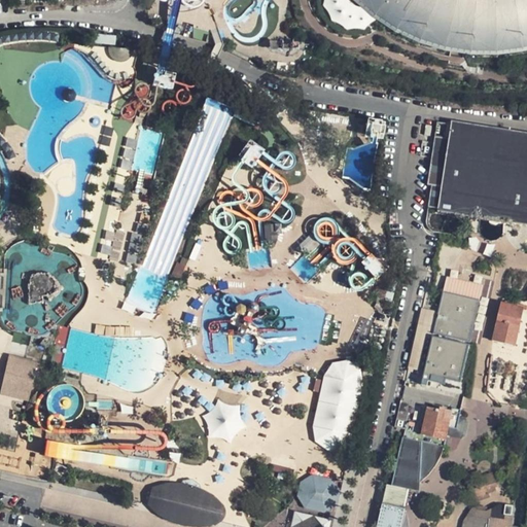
[(526,0),(348,0),(350,2),(370,20),(379,25),(392,34),(416,44),(441,53),(457,55),(467,57),(493,57),(520,54),(526,51),(526,0)]
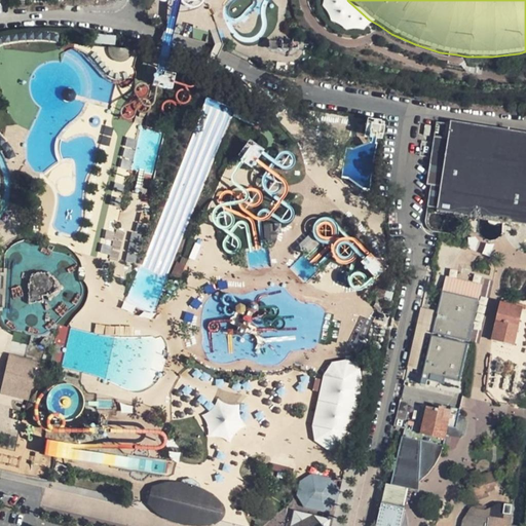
[(127,47),(104,45),(106,54),(114,60),(123,57),(127,47)]
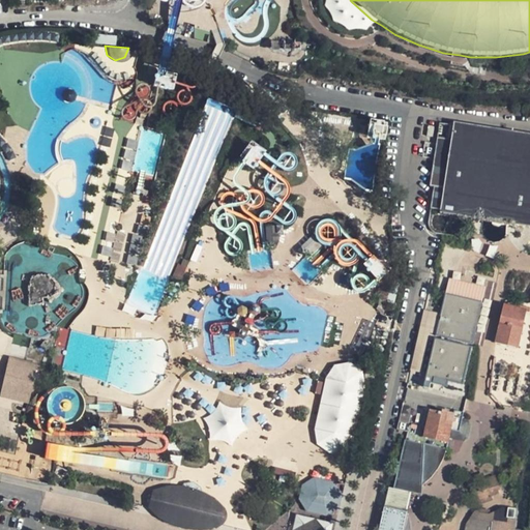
[(155,80),(153,89),(157,90),(173,93),(174,89),(176,79),(170,77),(167,76),(165,76),(163,75),(156,74),(155,80)]
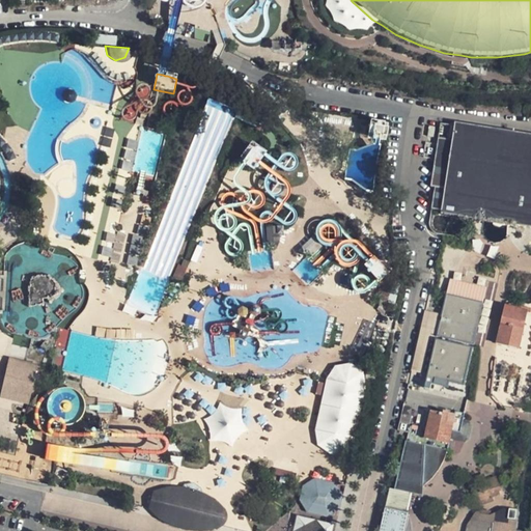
[(75,101),(76,99),(76,95),(76,93),(75,92),(73,91),(71,90),(68,89),(66,89),(65,90),(64,91),(62,92),(61,94),(61,96),(61,99),(62,101),(63,103),(65,104),(66,105),(68,105),(71,104),(73,104),(74,103),(75,101)]
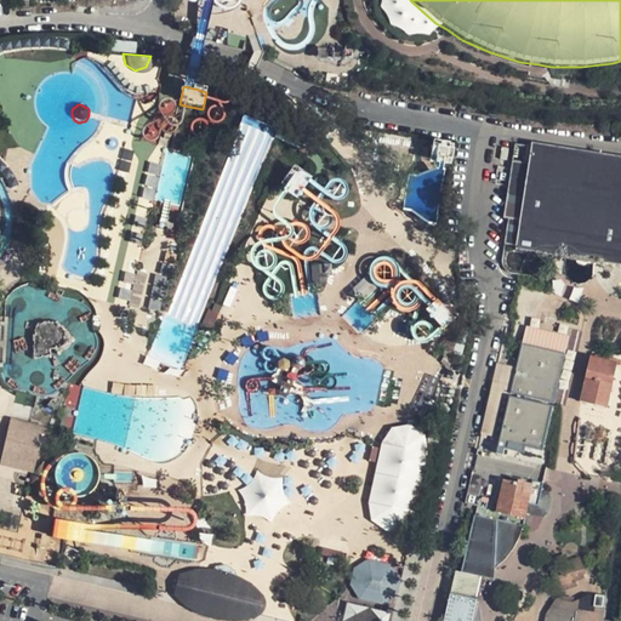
[(274,130),(243,119),(239,126),(244,129),(251,131),(260,134),(267,136),(272,137),(273,135),(274,130)]
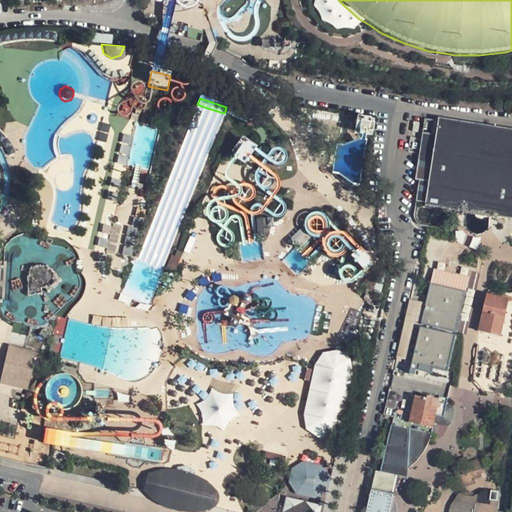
[(375,118),(359,116),(356,133),(373,135),(375,118)]
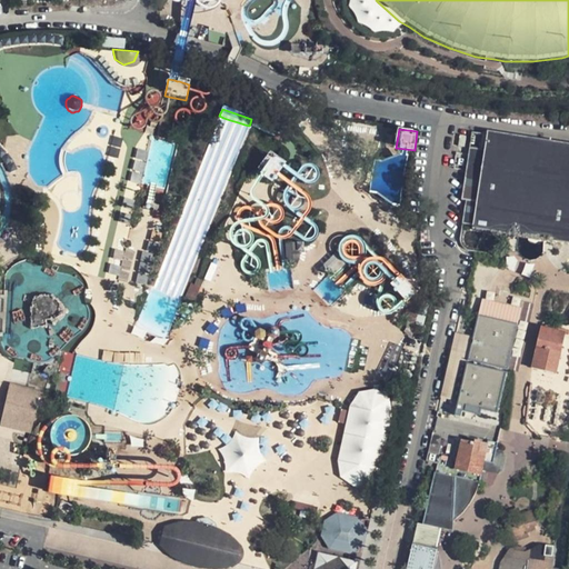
[(568,146),(502,136),(486,133),(485,137),(470,135),(468,152),(461,199),(460,202),(465,202),(463,205),(463,207),(461,225),(471,227),(471,229),(496,233),(513,236),(519,237),(536,239),(543,240),(548,240),(568,243),(568,146)]
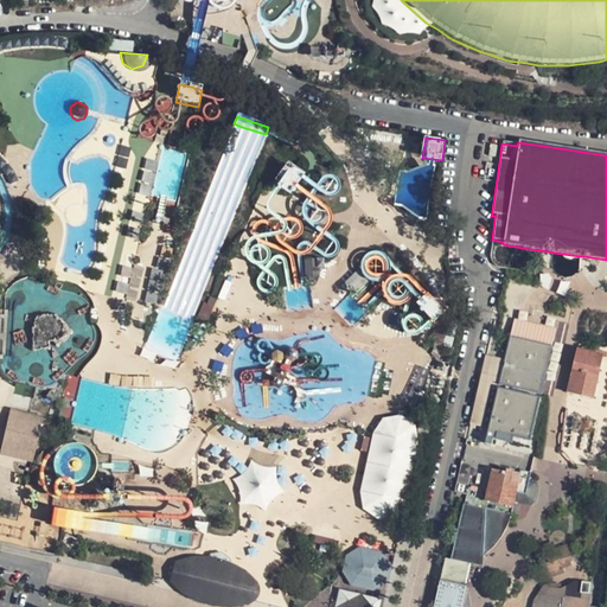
[(304,174),(292,166),(278,186),(279,189),(291,196),(296,189),(302,179),(306,176),(304,174)]
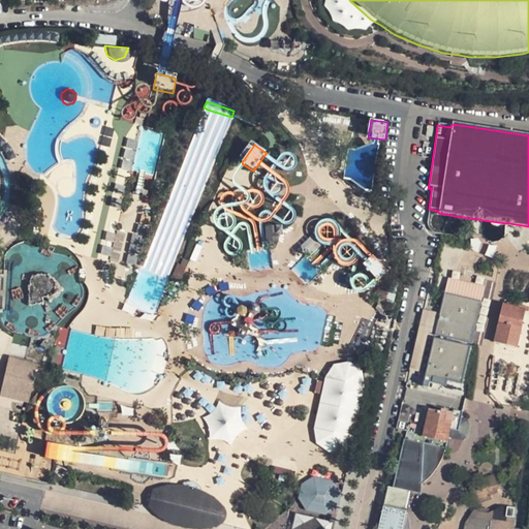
[(268,225),(270,240),(274,243),(277,238),(276,225),(268,225)]
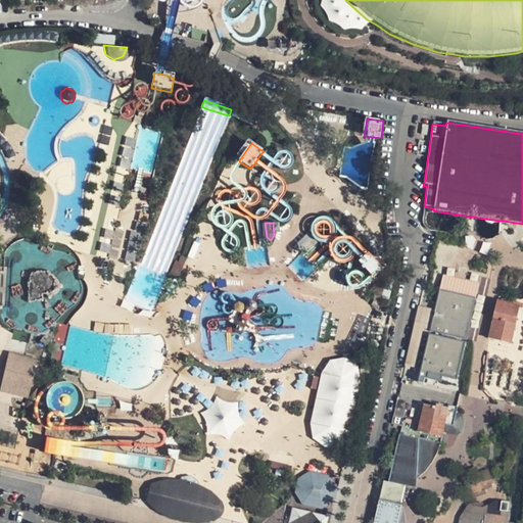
[(307,234),(301,240),(303,243),(301,246),(306,248),(314,240),(307,234)]
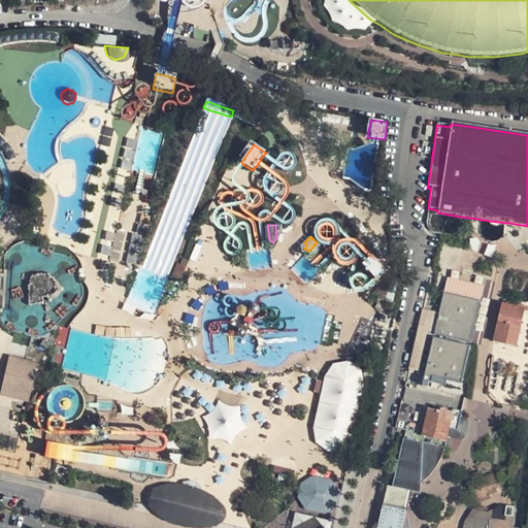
[(365,263),(360,267),(375,285),(382,281),(390,272),(375,256),(372,259),(370,258),(369,258),(365,263)]
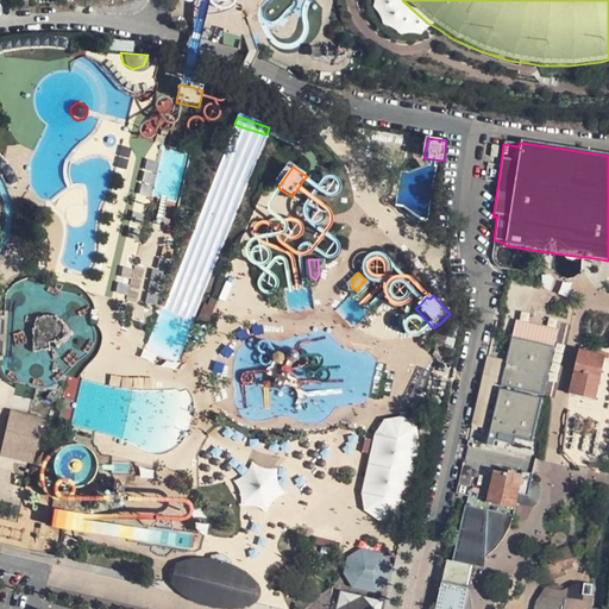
[(206,300),(199,315),(209,320),(215,305),(206,300)]
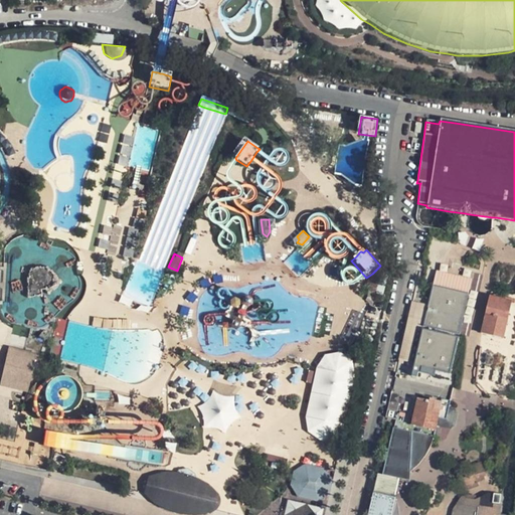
[(410,367),(434,269),(420,266),(397,364),(410,367)]
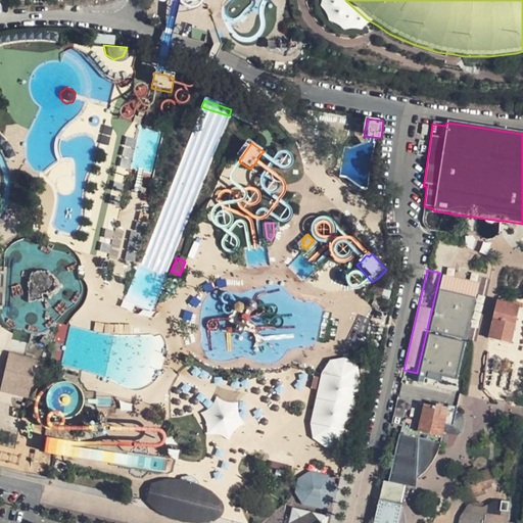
[(417,373),(416,380),(435,384),(436,378),(453,381),(470,305),(475,306),(480,282),(440,273),(417,373)]
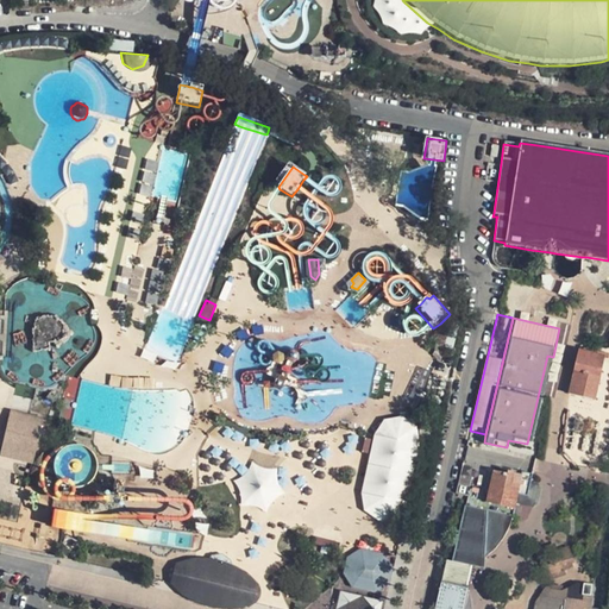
[(445,351),(438,350),(433,353),(435,356),(437,358),(444,359),(445,351)]
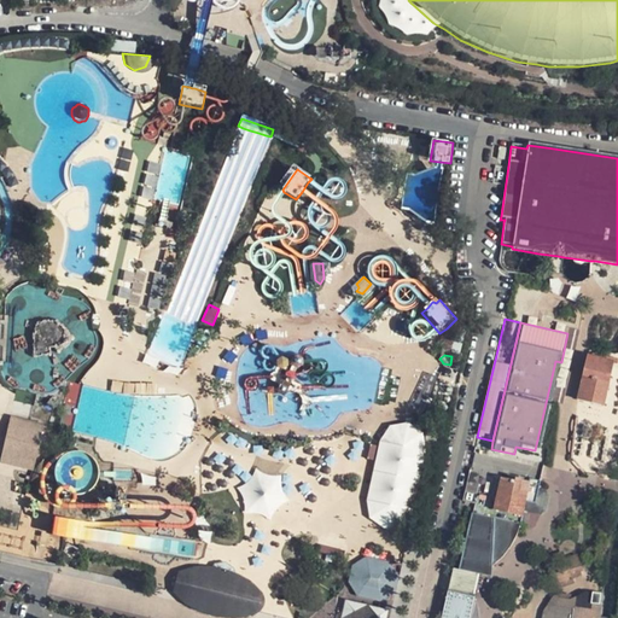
[(590,403),(602,406),(605,406),(614,361),(599,359),(588,356),(577,401),(590,403)]
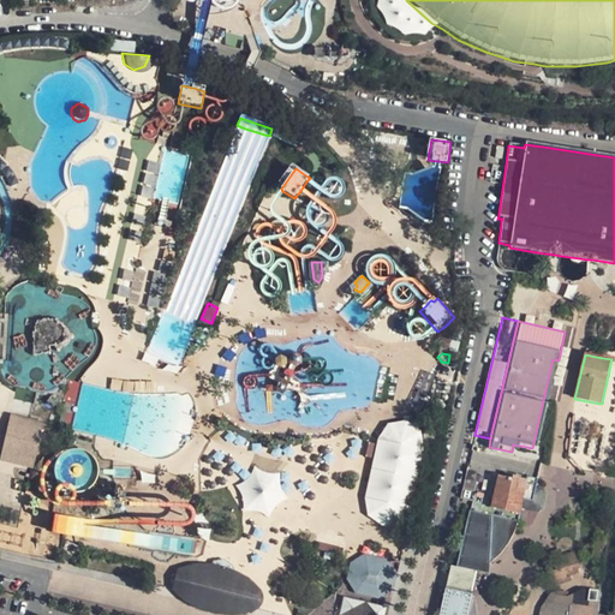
[(27,434),(30,417),(16,413),(12,430),(27,434)]
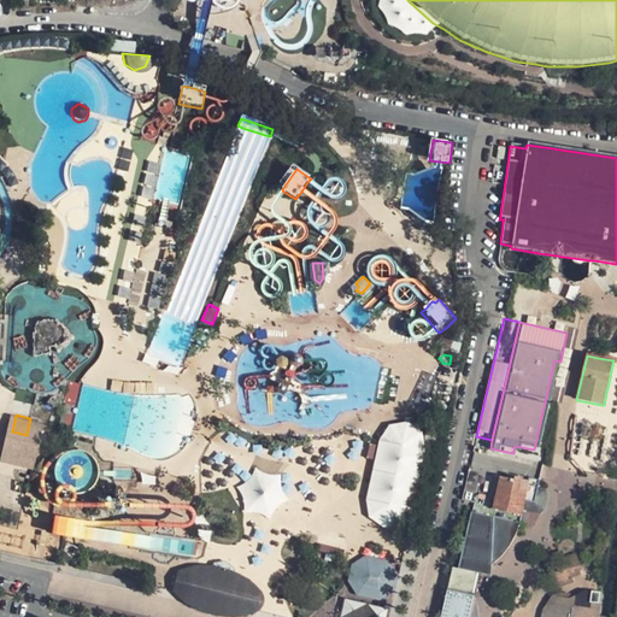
[(27,435),(21,463),(39,468),(48,422),(30,418),(27,435)]
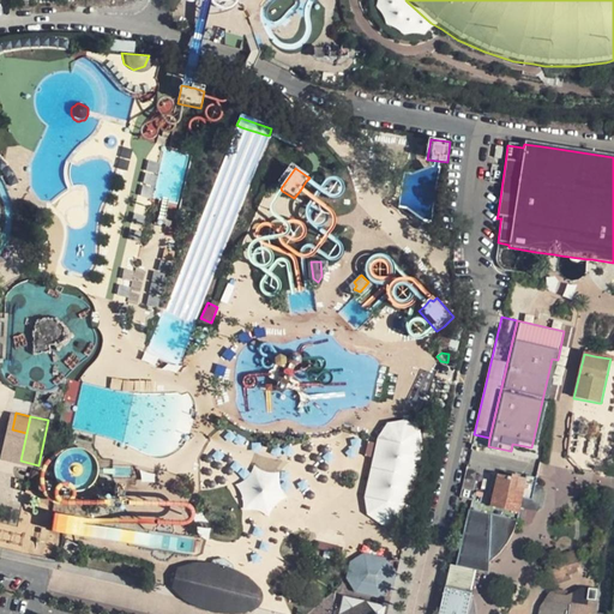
[(404,421),(387,423),(377,438),(363,498),(366,516),(380,527),(399,523),(413,512),(426,450),(421,432),(404,421)]
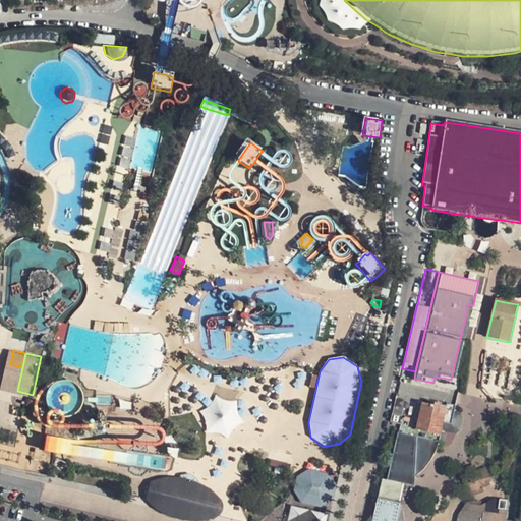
[(17,391),(22,367),(10,364),(4,388),(17,391)]
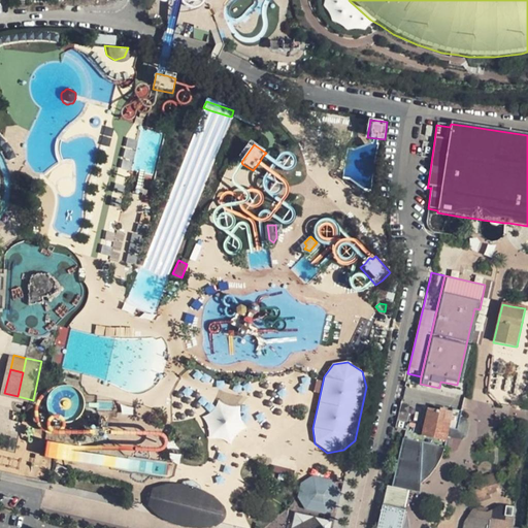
[(53,386),(46,411),(73,418),(78,391),(53,386)]
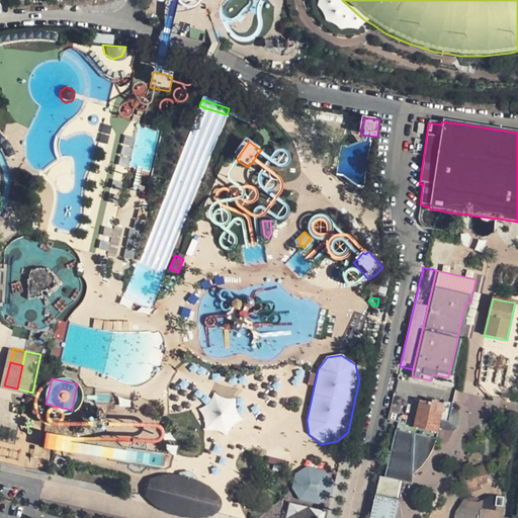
[(220,432),(226,434),(229,429),(233,424),(237,421),(241,418),(238,414),(236,408),(235,403),(235,397),(230,397),(224,396),(219,394),(213,392),(210,396),(206,400),(203,404),(199,407),(199,410),(201,414),(202,419),(203,424),(204,429),(209,430),(214,431),(220,432)]
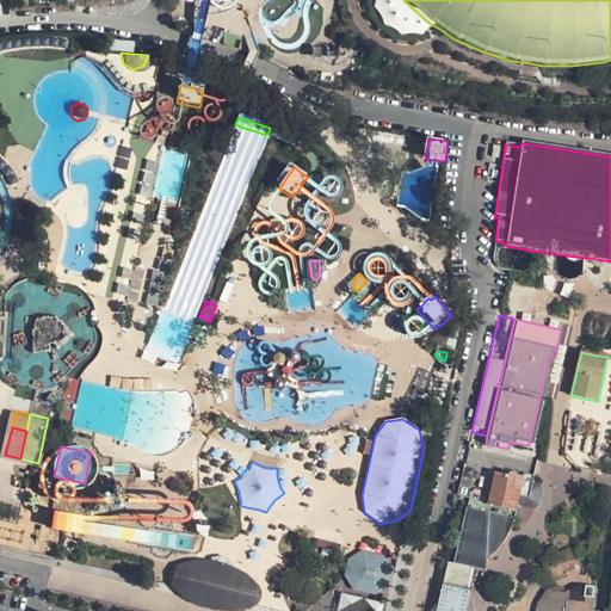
[(468,498),(452,565),(474,569),(485,572),(485,569),(485,563),(492,556),(497,551),(504,542),(508,534),(512,524),(516,510),(517,504),(519,497),(529,498),(534,476),(523,474),(523,476),(516,475),(510,474),(508,476),(494,473),(488,497),(487,503),(468,498)]
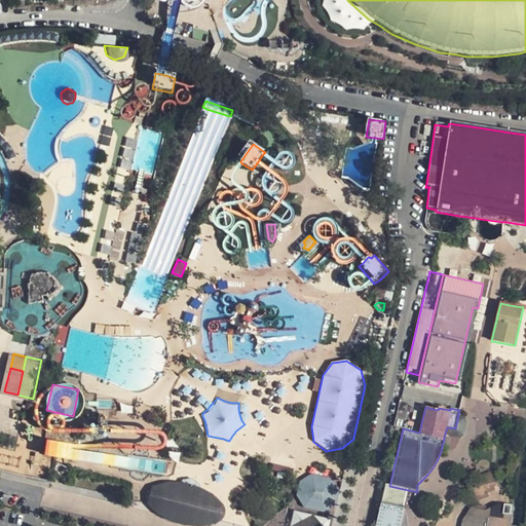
[(106,430),(90,430),(90,436),(90,440),(105,440),(105,436),(106,430)]
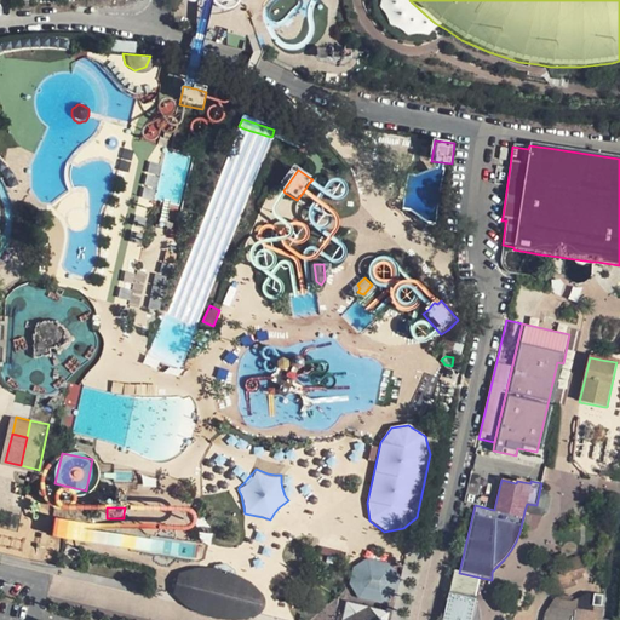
[(55,517),(51,535),(75,539),(78,521),(55,517)]
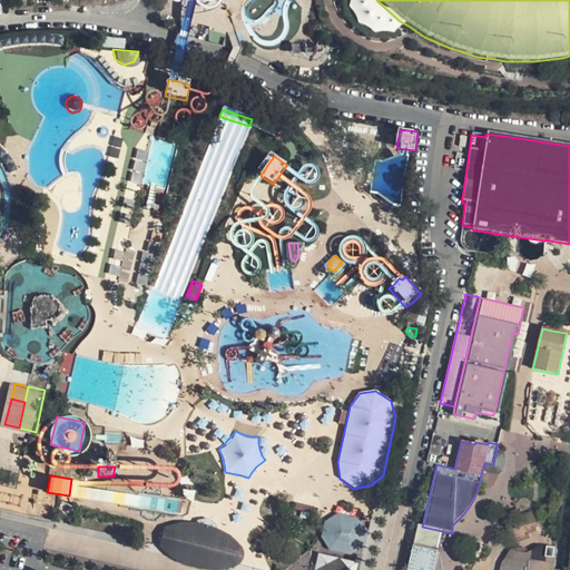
[(452,526),(452,531),(462,528),(469,521),(475,513),(481,504),(484,495),(485,483),(481,475),(478,489),(474,498),(470,505),(463,514),(459,519),(452,526)]
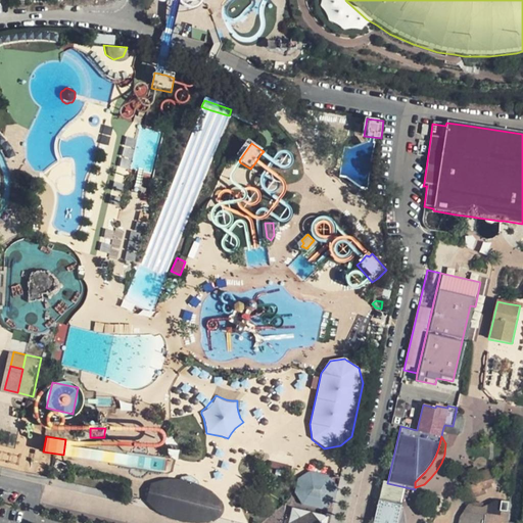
[(474,453),(472,460),(482,462),(483,454),(474,453)]
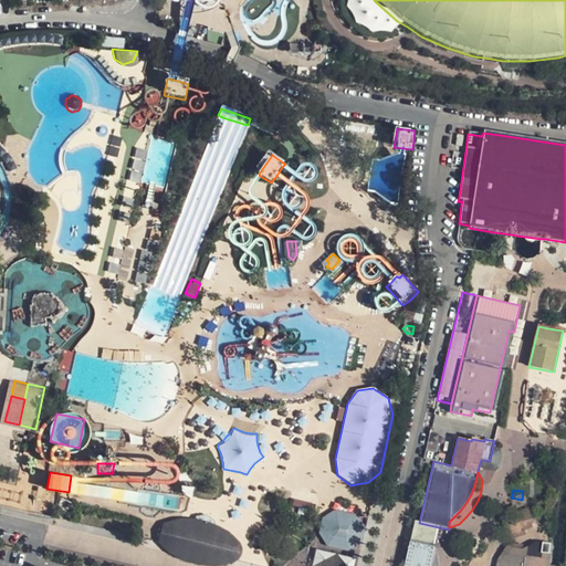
[(516,506),(500,512),(510,540),(526,534),(525,531),(535,526),(528,507),(519,512),(516,506)]
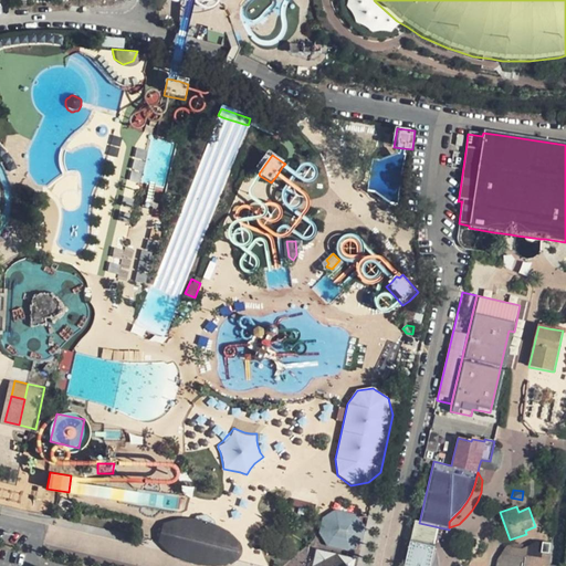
[(323,536),(327,544),(348,549),(362,542),(365,526),(359,516),(357,513),(334,507),(327,512),(322,515),(318,531),(323,536)]
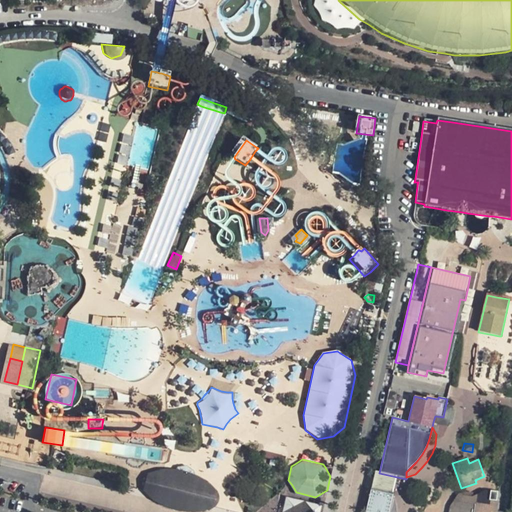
[(160,470),(147,474),(142,492),(155,504),(172,511),(180,511),(203,511),(213,510),(219,502),(216,492),(199,477),(174,470),(160,470)]
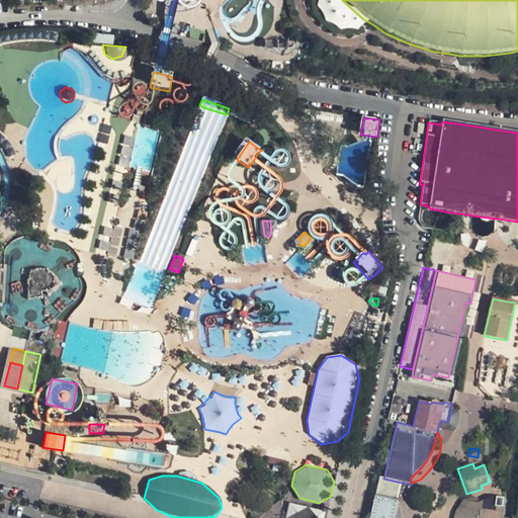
[(383,479),(379,478),(376,487),(374,496),(398,502),(399,492),(402,483),(383,479)]
